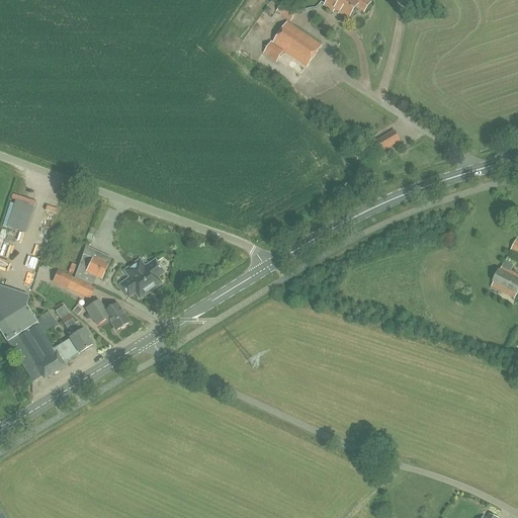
[(364,11),(370,3),(365,0),(328,0),(325,5),(334,11),(335,9),(348,18),(357,6),(364,11)]
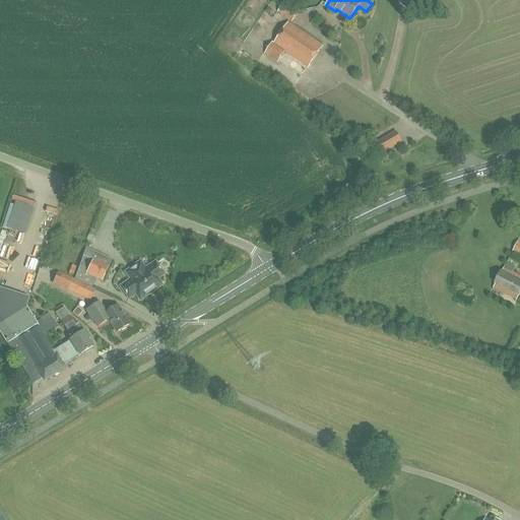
[(293,22),(298,14),(300,11),(285,1),(277,12),(293,22)]
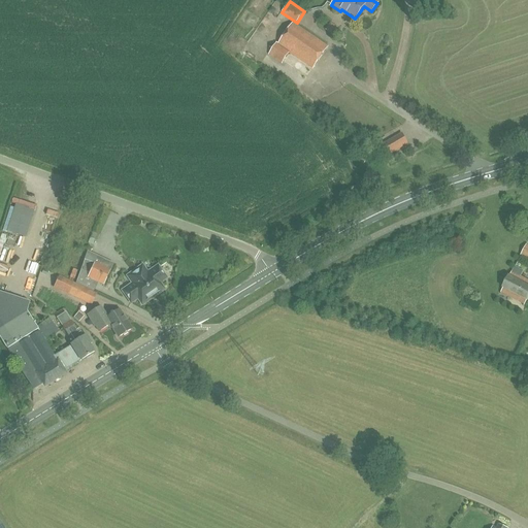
[(268,55),(282,64),(289,54),(312,69),(329,46),(293,23),(272,53),(270,52),(268,55)]
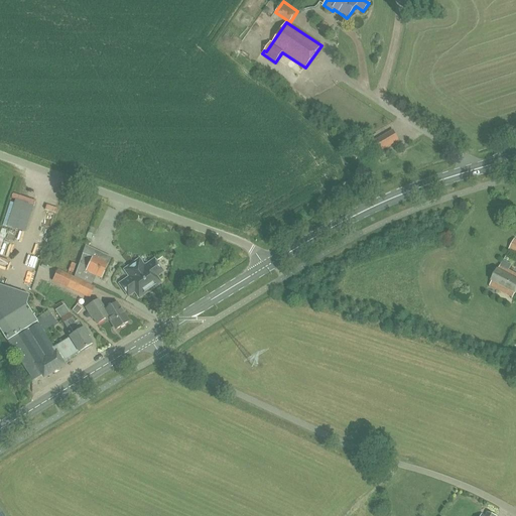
[(393,131),(373,142),(379,152),(399,141),(393,131)]
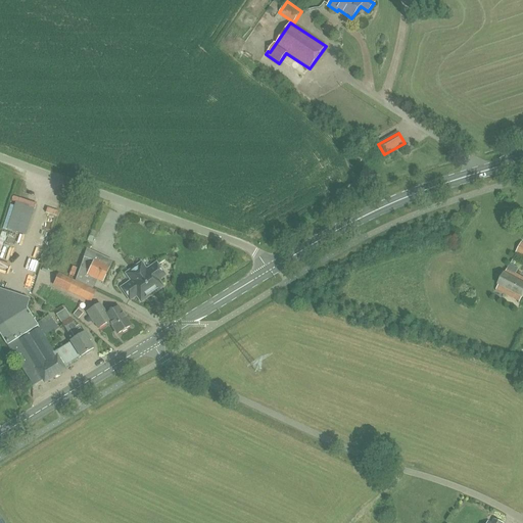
[(28,221),(30,214),(12,208),(0,254),(0,256),(10,259),(14,245),(10,244),(15,224),(14,224),(16,218),(28,221)]
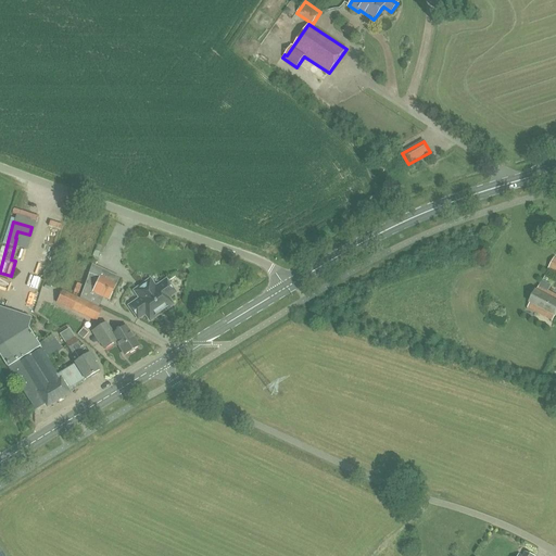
[(46,261),(33,311),(38,312),(52,262),(46,261)]
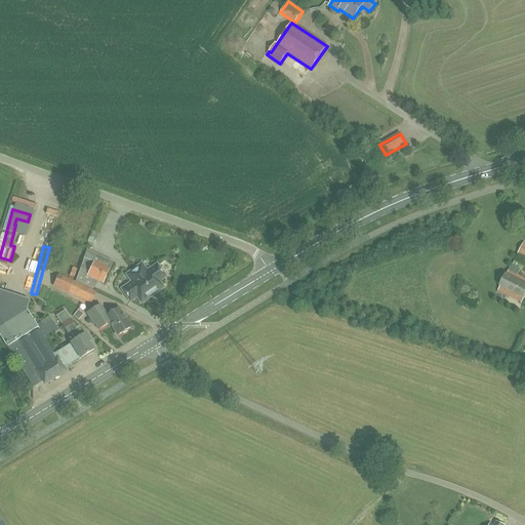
[(113,263),(87,250),(76,282),(93,290),(97,281),(104,283),(113,263)]
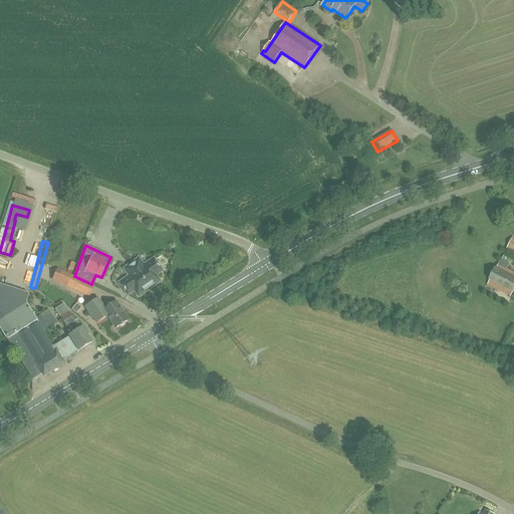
[(144,267),(139,259),(125,269),(131,276),(120,283),(129,294),(135,290),(140,296),(160,282),(156,275),(162,271),(154,260),(144,267)]
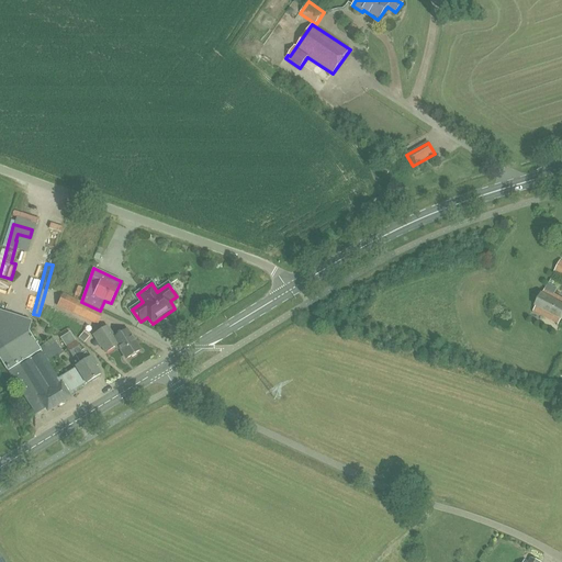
[(561,298),(546,289),(543,293),(541,292),(534,306),(535,307),(532,312),(559,325),(561,321),(561,322),(561,321),(561,298)]
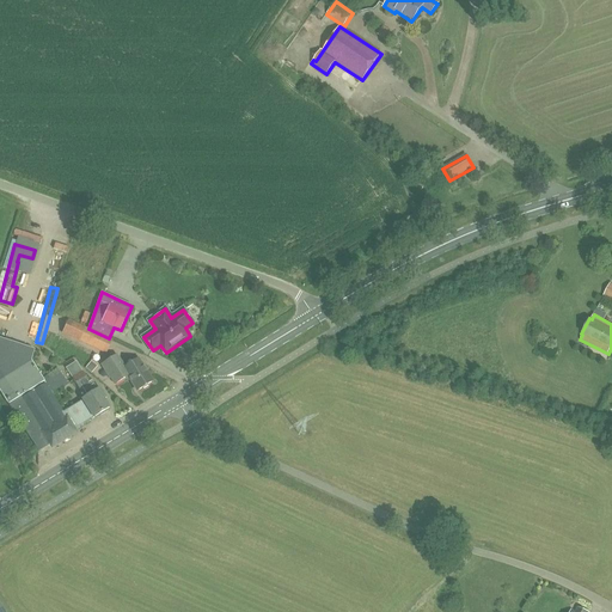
[(106,354),(112,342),(69,322),(63,335),(106,354)]
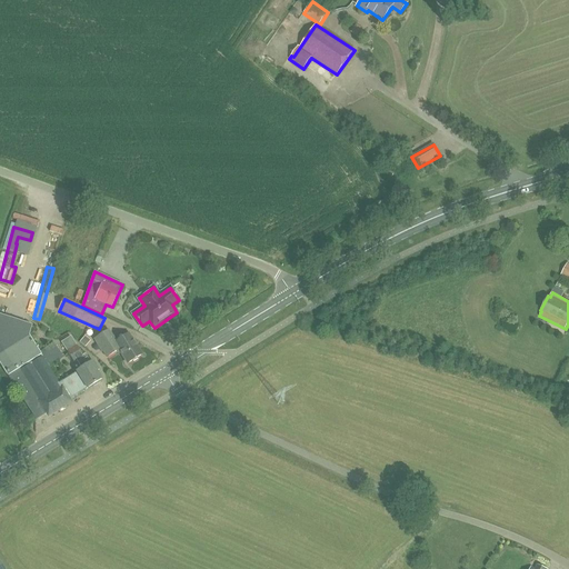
[(0,363),(12,383),(28,409),(39,402),(47,415),(69,401),(59,383),(43,359),(40,353),(29,336),(32,326),(0,315),(0,363)]
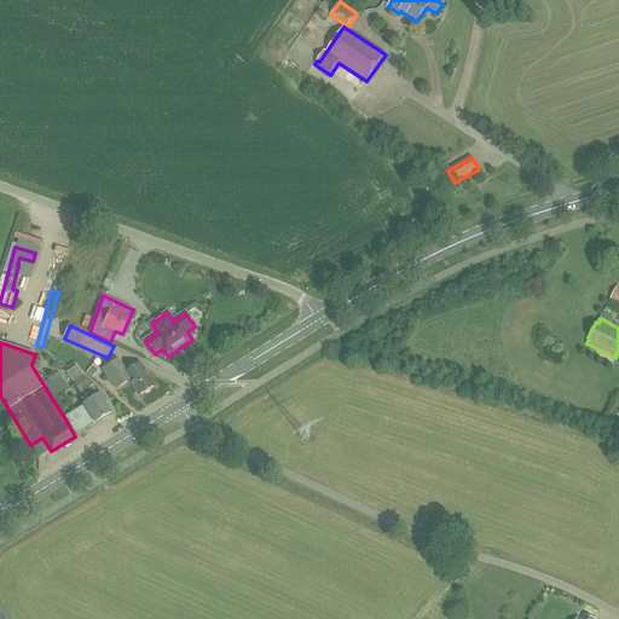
[(113,382),(116,388),(125,383),(120,376),(126,372),(122,368),(117,359),(103,369),(111,382),(113,382)]
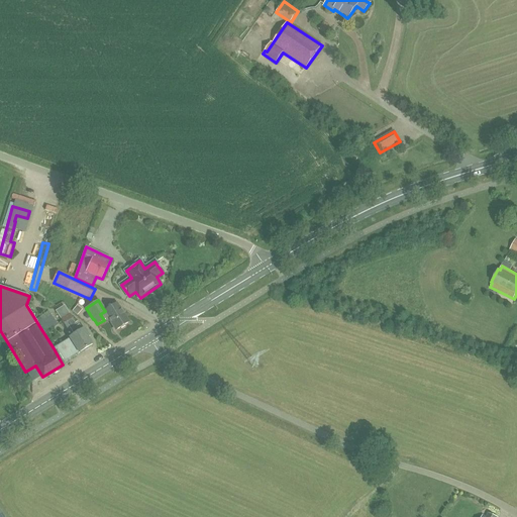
[(105,305),(102,307),(105,311),(100,314),(104,320),(108,318),(116,330),(120,328),(121,329),(125,326),(124,325),(128,322),(117,304),(108,309),(105,305)]
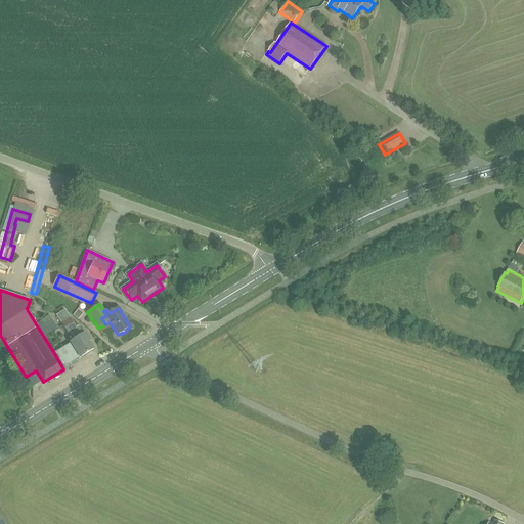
[(56,315),(61,324),(68,334),(71,332),(75,340),(70,343),(79,356),(80,358),(93,350),(89,343),(91,341),(86,333),(84,334),(77,323),(74,324),(64,310),(56,315)]
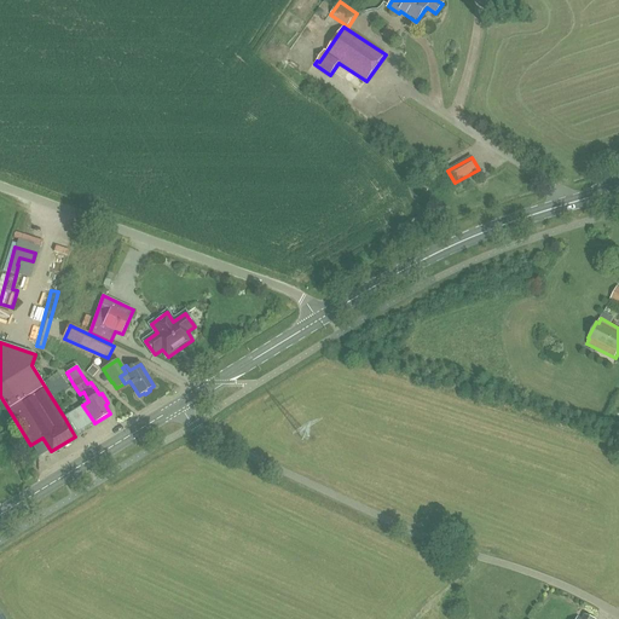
[(82,405),(64,417),(75,437),(80,433),(81,433),(91,427),(88,423),(93,421),(82,405)]
